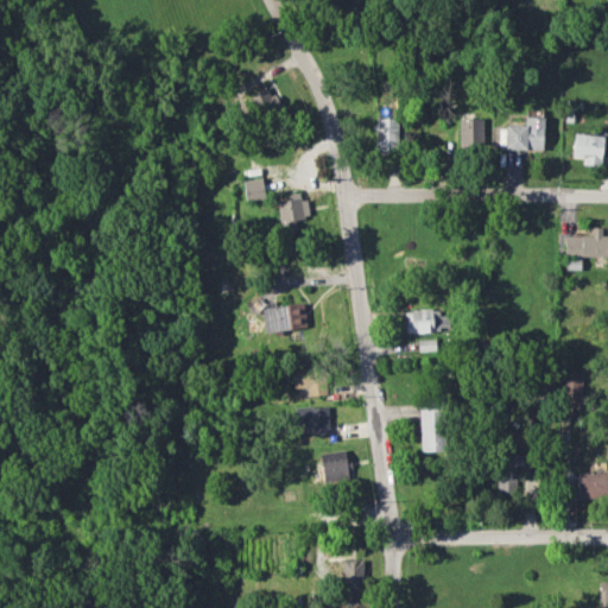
[(279,109),(271,88),(246,99),(254,119),(279,109)]
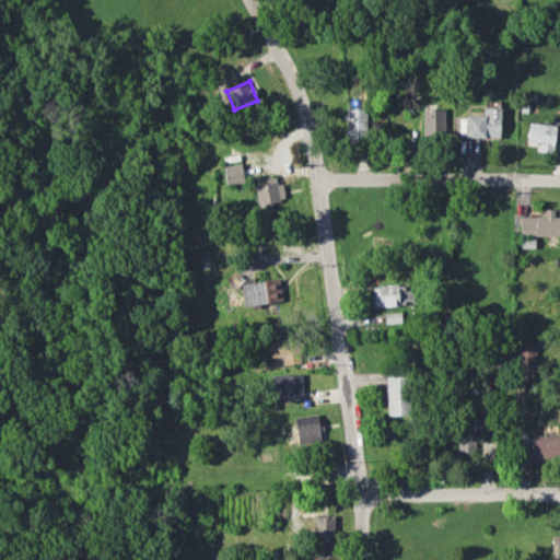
[(366,108),(347,107),(346,138),(365,138),(366,108)]
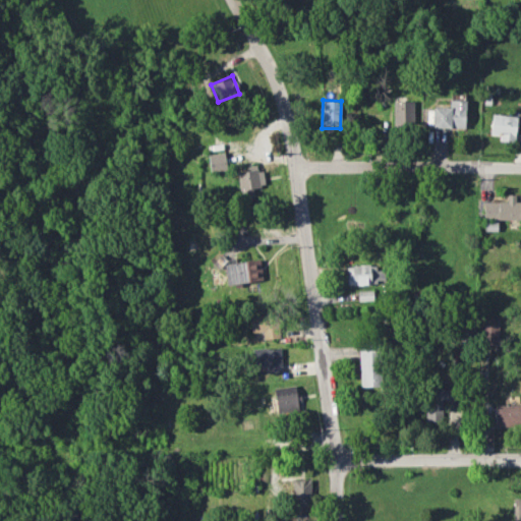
[(449,107),(432,107),(432,127),(465,128),(465,100),(449,100),(449,107)]
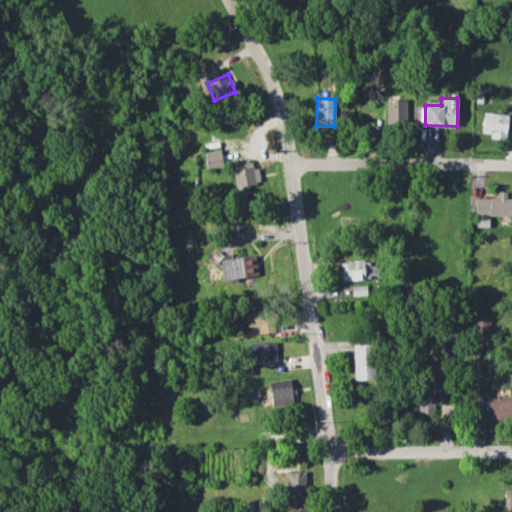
[(386,99),(386,123),(406,122),(406,99),(386,99)]
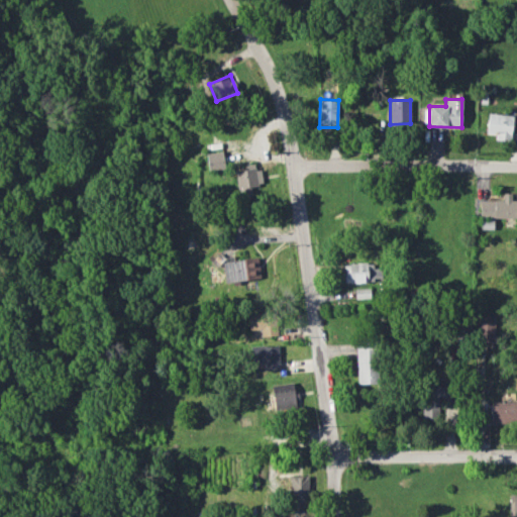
[(487,133),(496,133),(495,139),(511,140),(512,115),(488,113),(487,133)]
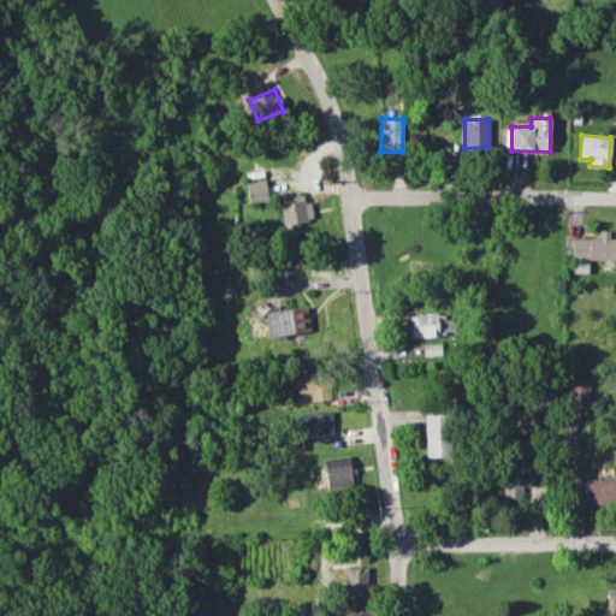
[(267,201),(265,181),(246,182),(248,203),(267,201)]
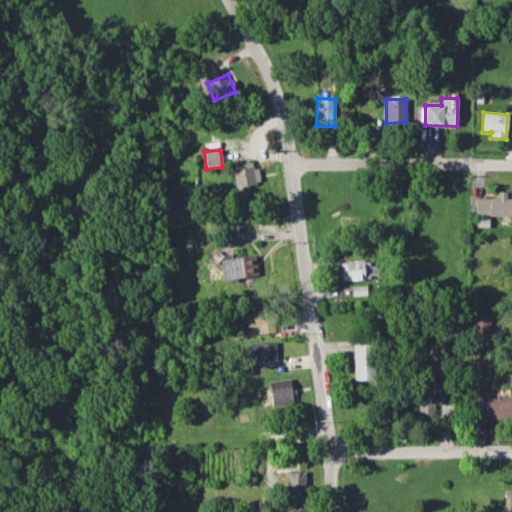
[(236,191),(249,189),(248,184),(259,182),(255,163),(232,167),(236,191)]
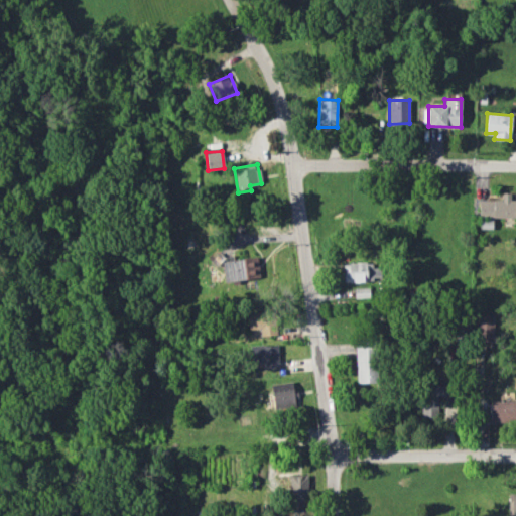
[(502,200),(479,200),(479,218),(513,217),(512,192),(502,192),(502,200)]
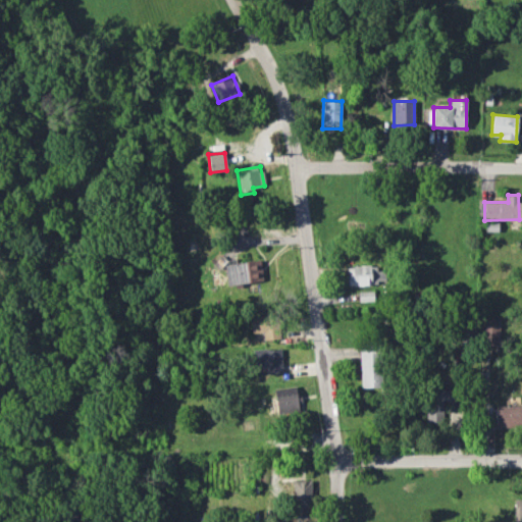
[(227,286),(263,281),(260,259),(225,264),(225,263),(224,263),(227,286)]
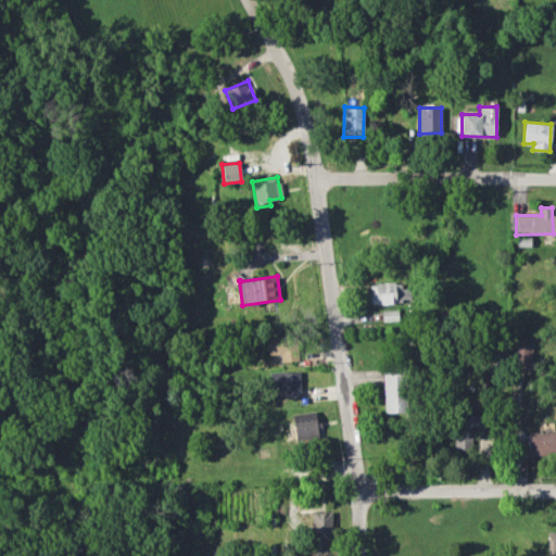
[(369,282),(370,303),(411,302),(409,288),(402,289),(402,282),(369,282)]
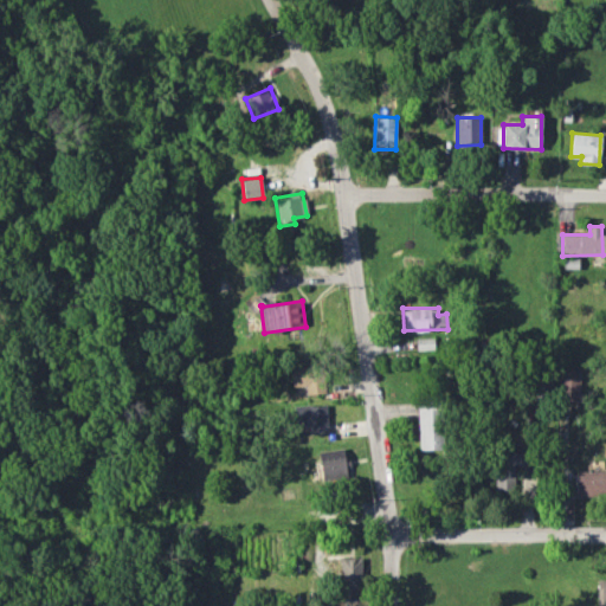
[(322,366),(291,367),(291,386),(304,386),(305,394),(323,394),(322,366)]
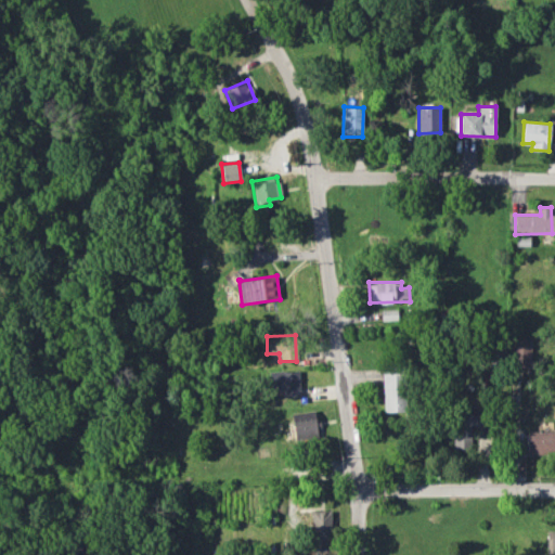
[(531,337),(513,337),(513,366),(531,366),(531,337)]
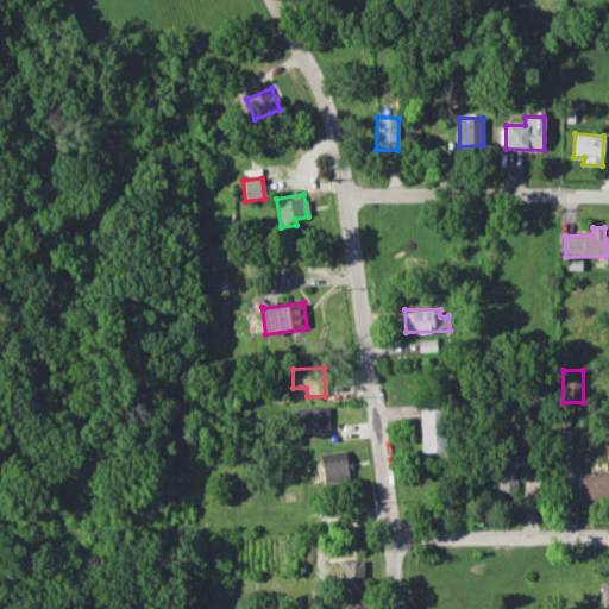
[(308,427),(309,435),(328,434),(327,407),(294,408),(295,428),(308,427)]
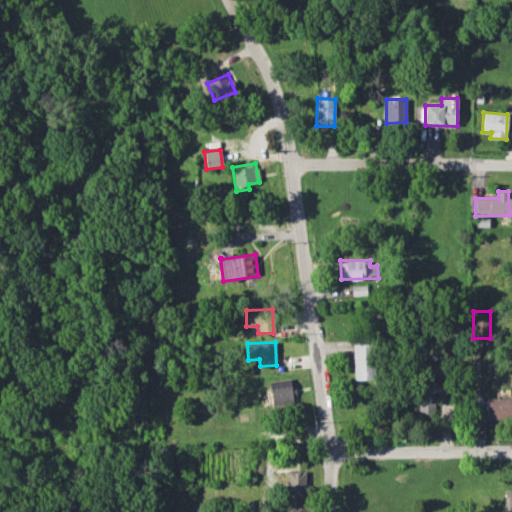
[(352,344),(354,380),(372,379),(371,344),(352,344)]
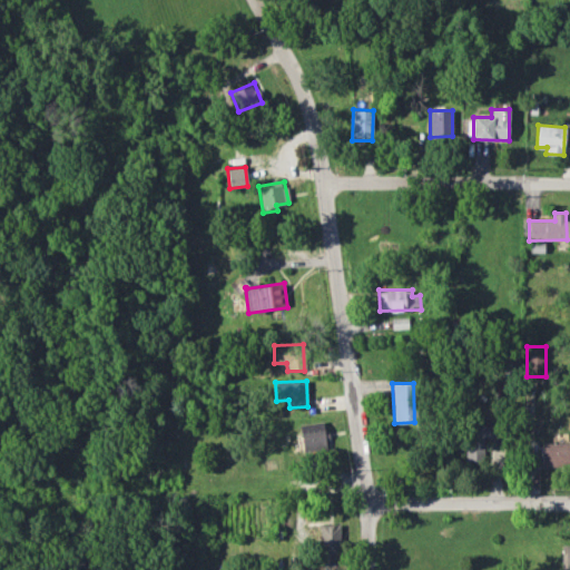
[(328,449),(326,431),(323,431),(322,422),(296,425),(300,452),(328,449)]
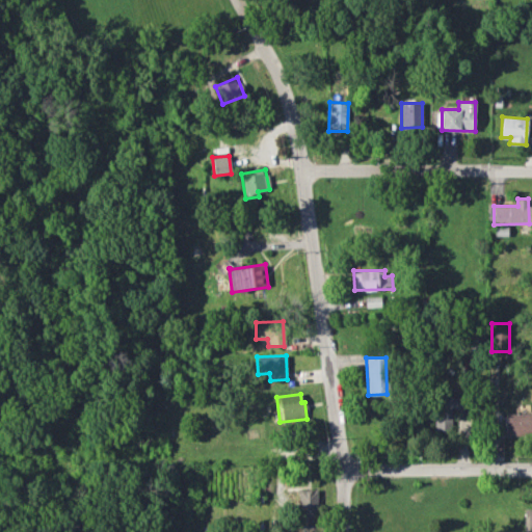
[(450,409),(462,408),(462,397),(434,397),(435,430),(450,430),(450,409)]
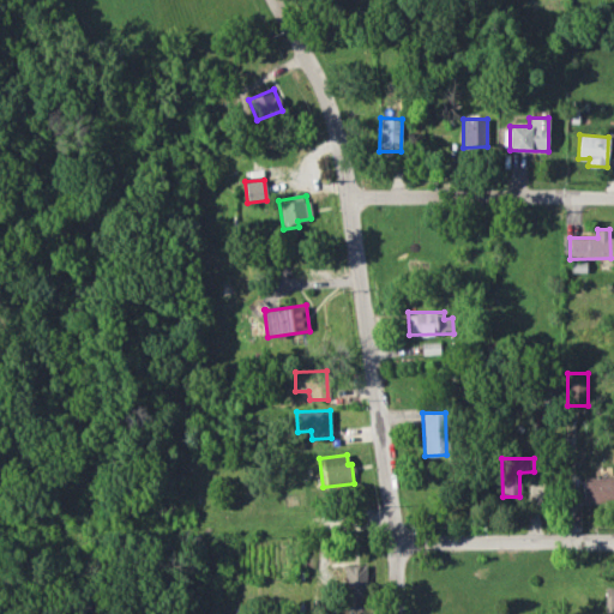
[(583,503),(613,501),(613,476),(583,476),(583,503)]
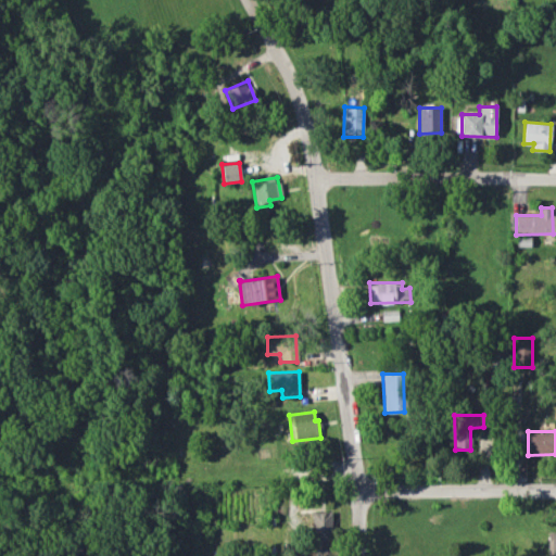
[(311,555),(329,555),(331,512),(313,512),(311,555)]
